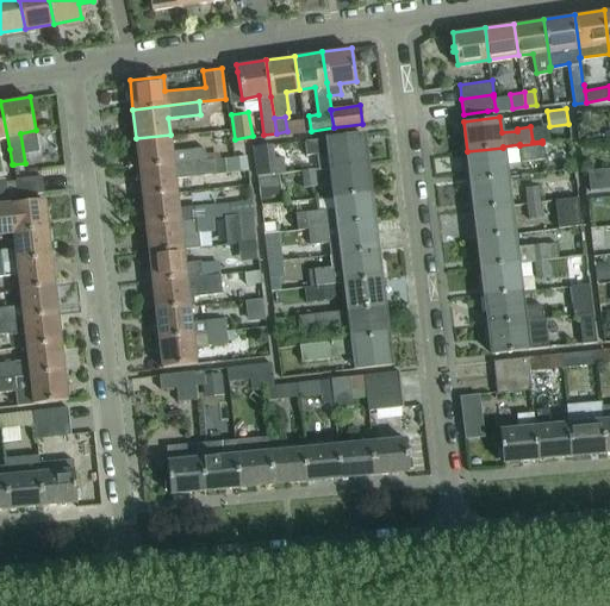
[(330,167),(367,162),(363,132),(304,139),(305,154),(316,152),(318,168),(330,167)]
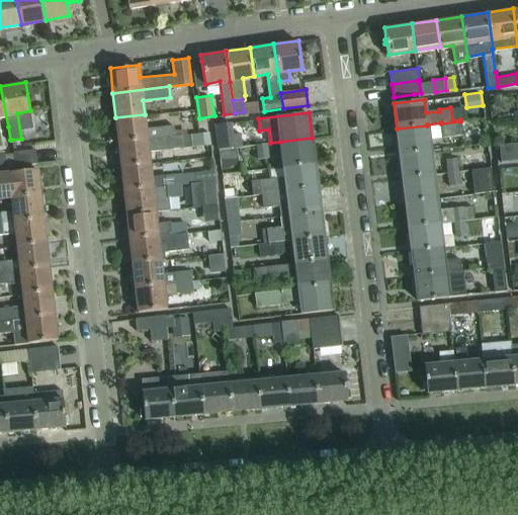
[(118,141),(147,138),(145,114),(115,117),(118,141)]
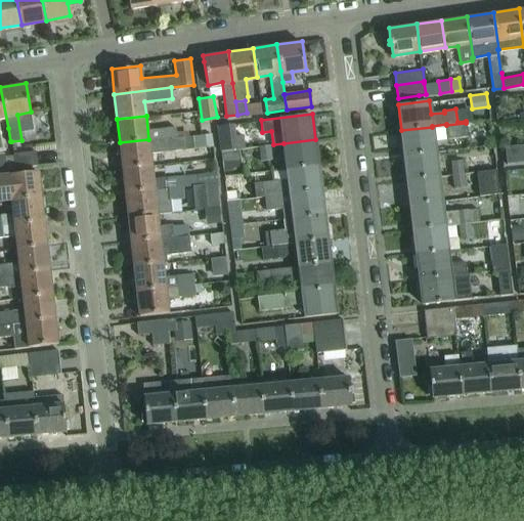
[(245,122),(218,125),(219,137),(247,134),(245,122)]
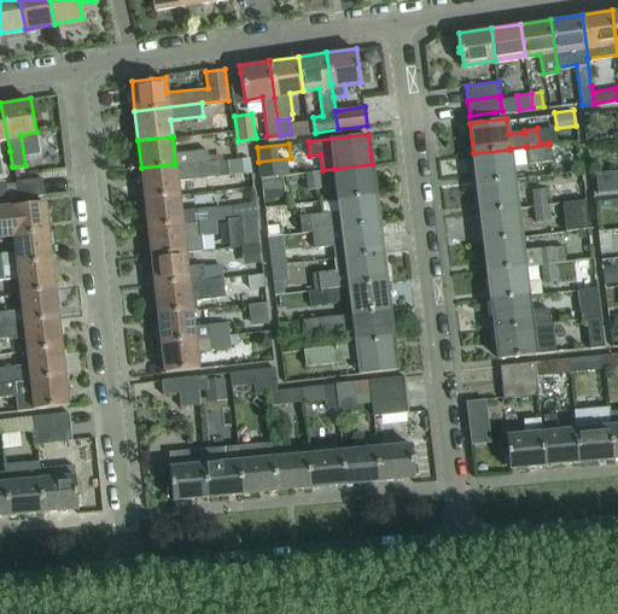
[(549,145),(526,147),(529,162),(551,159),(549,145)]
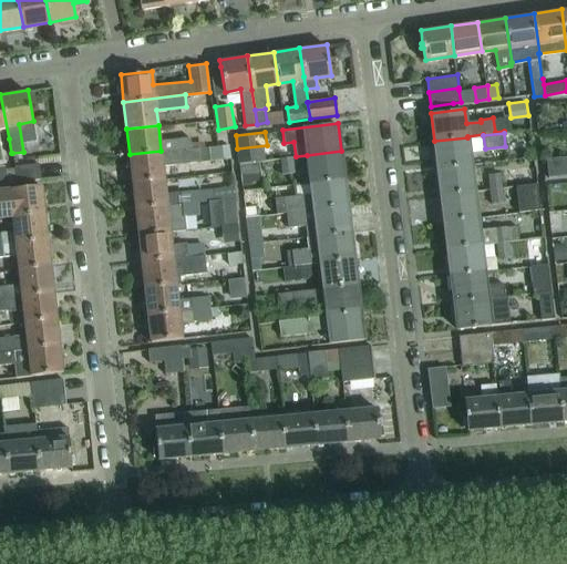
[(193,147),(191,135),(173,137),(174,150),(193,147)]
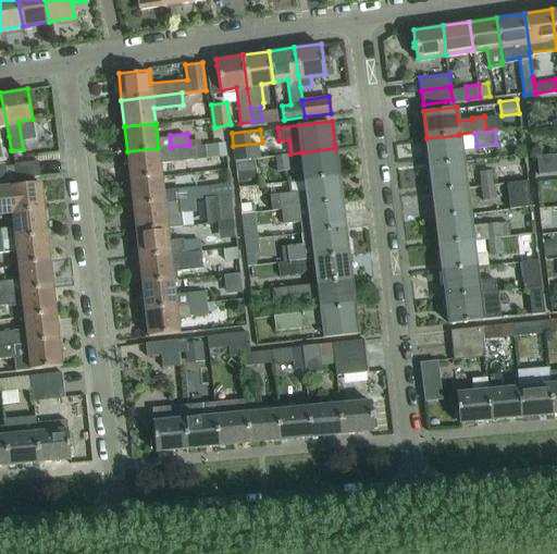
[(430,165),(462,161),(459,135),(426,138),(430,165)]
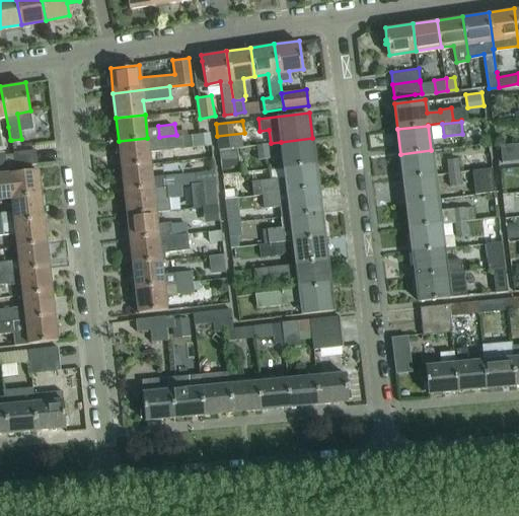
[(121,166),(150,163),(149,150),(203,144),(202,132),(176,135),(159,137),(147,139),(147,138),(119,141),(121,166)]
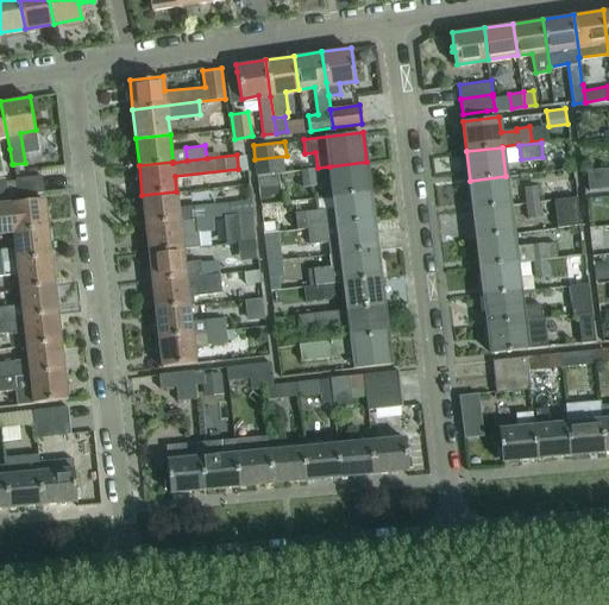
[(333,195),(370,190),(366,162),(330,166),(333,195)]
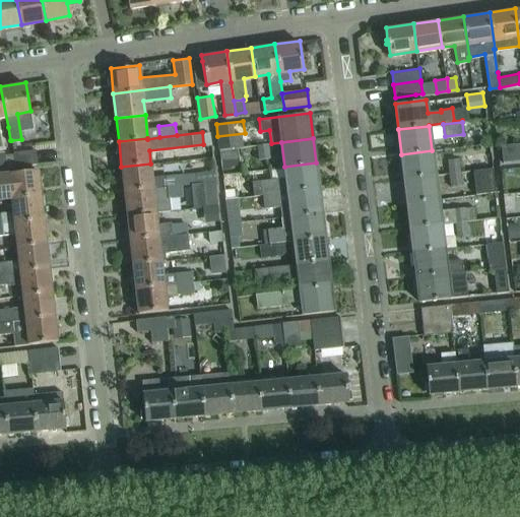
[(268,143),(257,145),(258,157),(270,156),(268,143)]
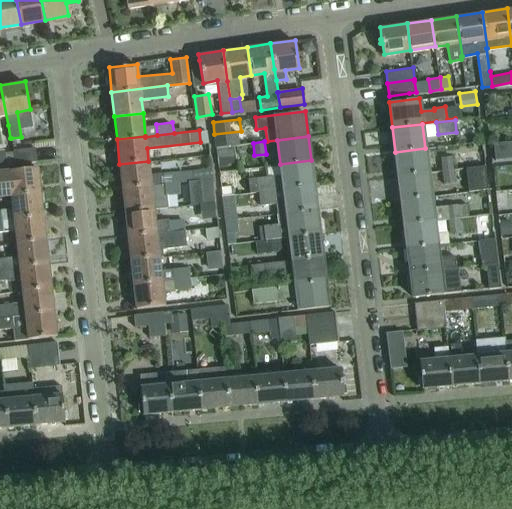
[(234,145),(215,147),(218,164),(236,161),(234,145)]
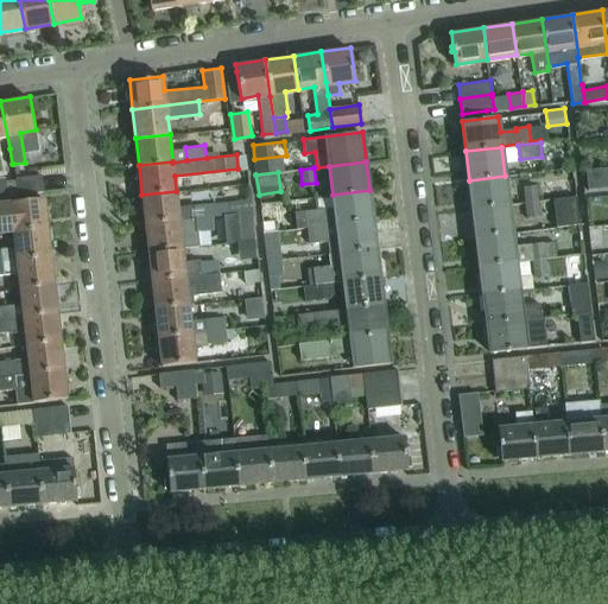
[(42,173),(18,176),(16,176),(17,192),(43,190),(42,173)]
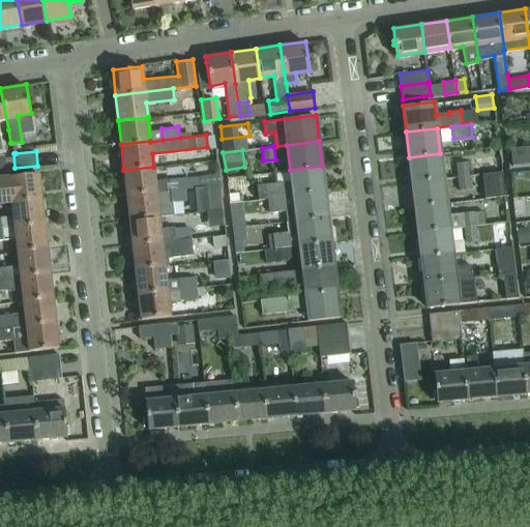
[(412,182),(443,179),(440,153),(409,157),(412,182)]
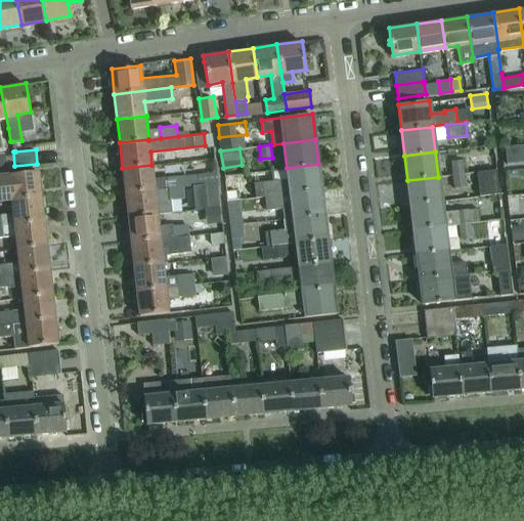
[(452,175),(471,173),(471,171),(464,172),(462,159),(450,160),(452,175)]
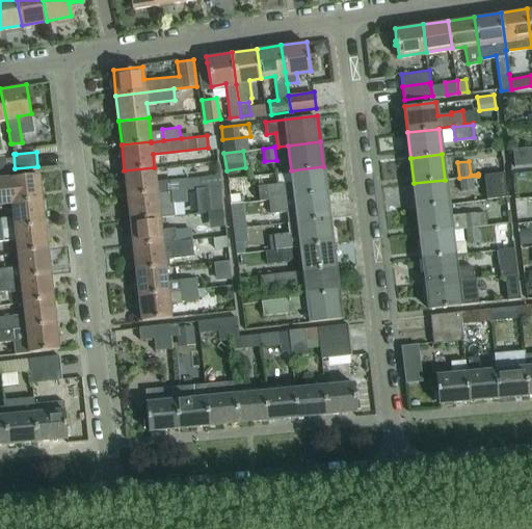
[(256,184),(258,200),(268,199),(326,191),(323,166),(291,170),(274,172),(276,182),(256,184)]
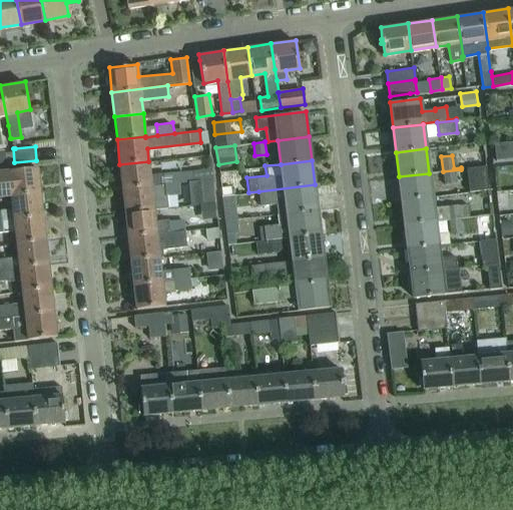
[(122,188),(179,182),(179,180),(187,180),(186,170),(150,174),(148,161),(119,164),(122,188)]
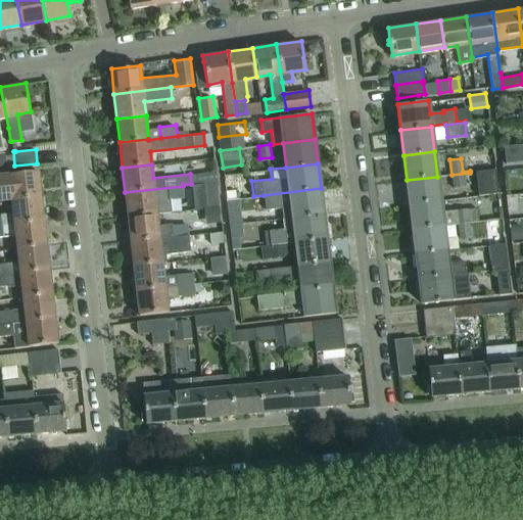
[(496,169),(475,172),(478,194),(498,192),(496,171),(496,169)]
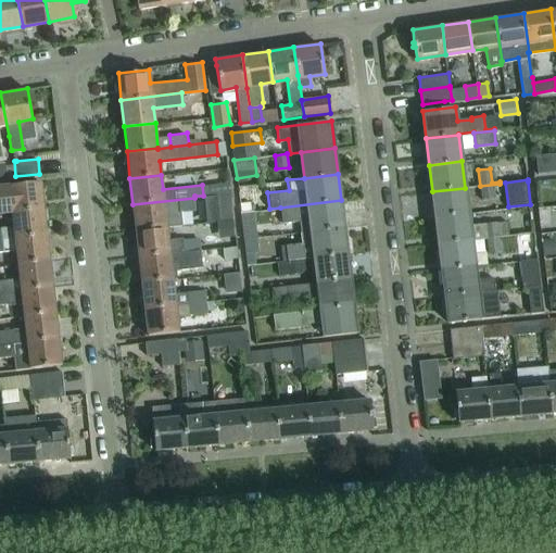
[(0,212),(43,208),(40,180),(0,185),(0,212)]
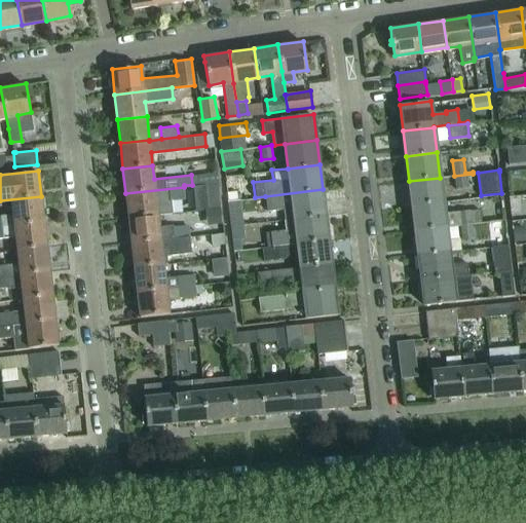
[(473,174),(454,176),(455,188),(475,185),(473,174)]
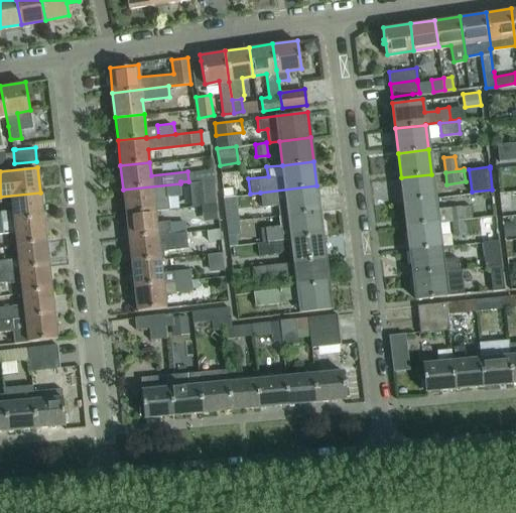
[(404,202),(434,198),(431,174),(401,177),(404,202)]
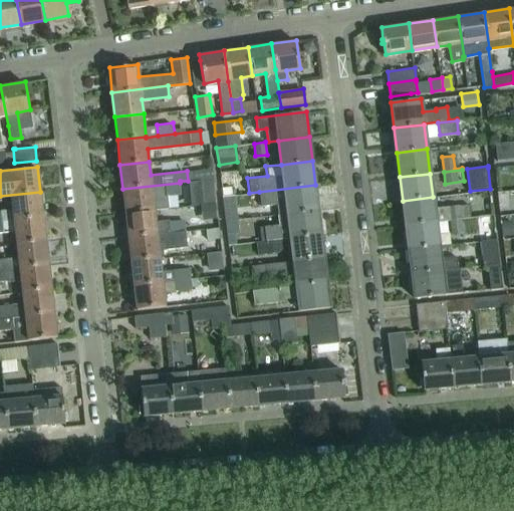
[(208,203),(216,202),(212,179),(200,180),(203,203),(207,202),(208,203)]
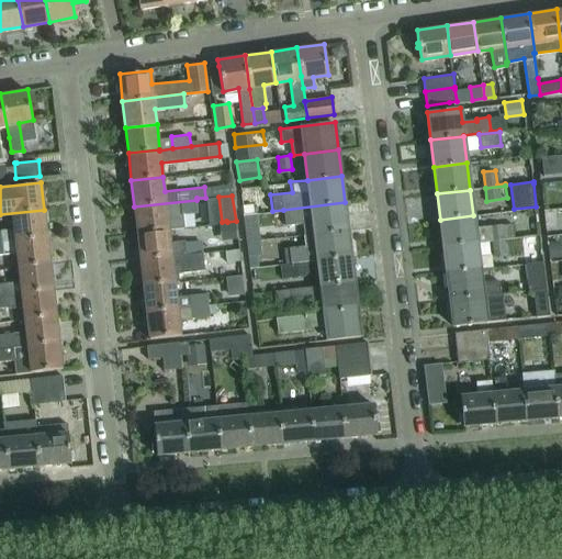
[(197,200),(134,207),(137,232),(168,228),(184,227),(182,213),(198,211),(197,200)]
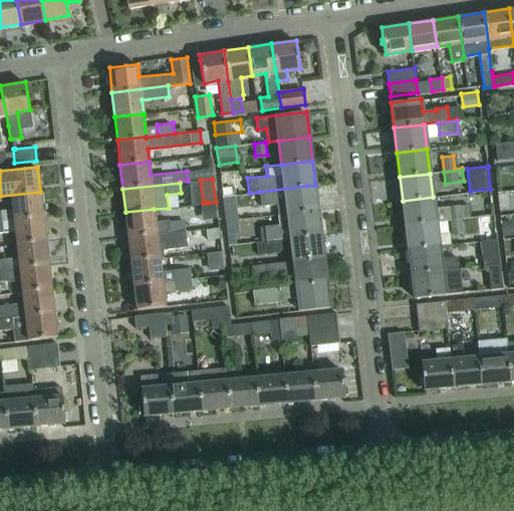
[(278,214),(318,209),(315,185),(259,192),(260,205),(276,203),(278,214)]
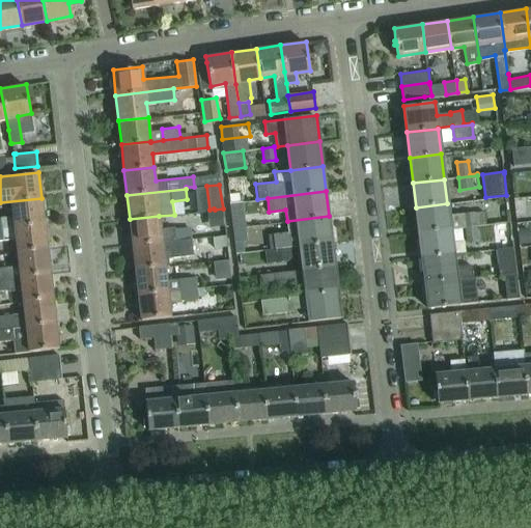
[(0,228),(45,224),(42,198),(0,202),(0,203),(11,202),(12,216),(0,216),(0,228)]
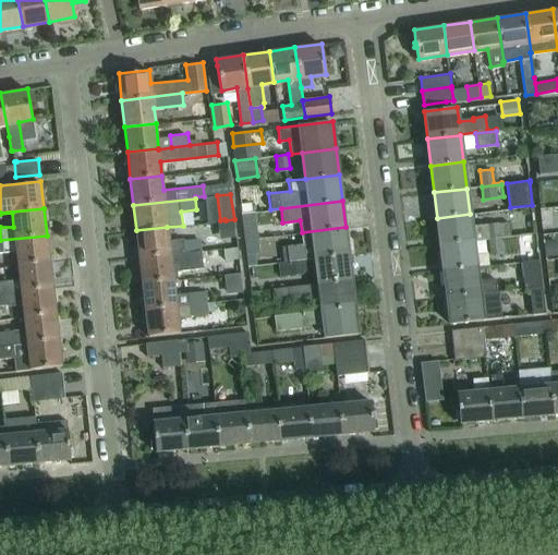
[(257,236),(254,210),(241,213),(244,238),(257,236)]
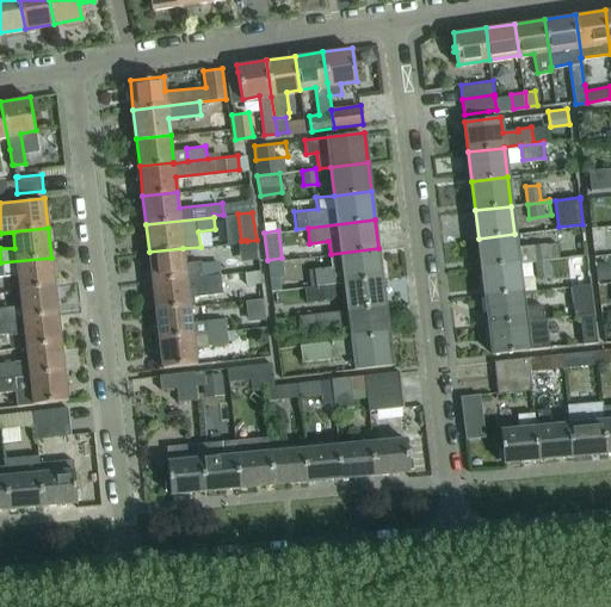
[(535,261),(548,259),(548,258),(557,256),(555,241),(516,246),(514,234),(479,239),(482,267),(518,262),(518,261),(535,260),(535,261)]
